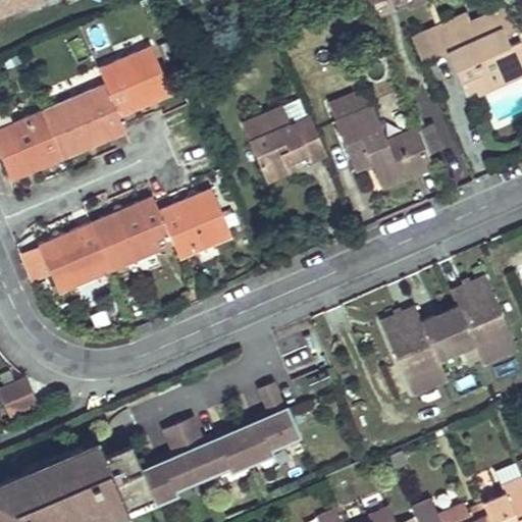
[(0,0),(0,13),(31,0),(0,0)]
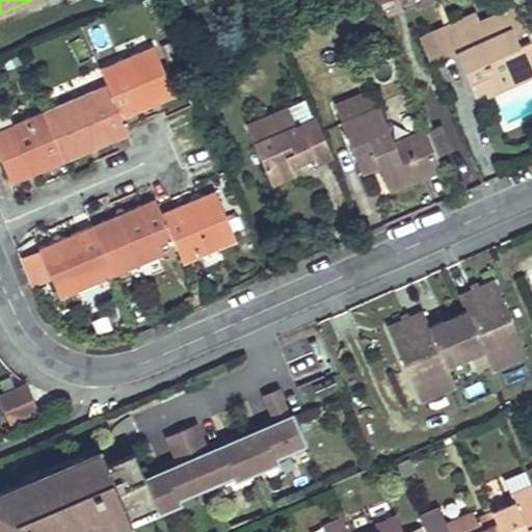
[(527,27),(516,5),(478,23),(474,12),(445,26),(420,37),(431,63),(457,52),(469,80),(480,76),(485,88),(487,92),(507,84),(503,76),(531,62),(531,38),(531,37),(520,43),(515,33),(527,27)]
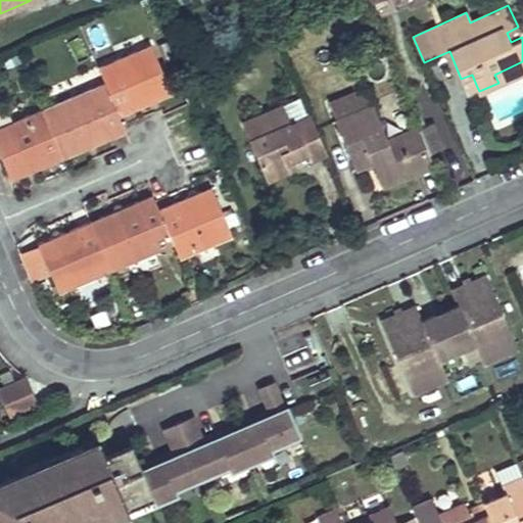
[(522,37),(518,27),(507,33),(511,42),(522,37)]
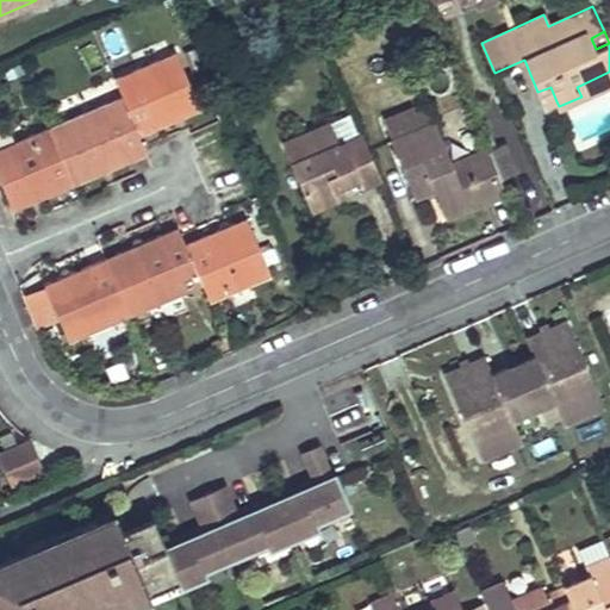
[(118,79),(125,97),(141,136),(201,110),(178,54),(118,79)]
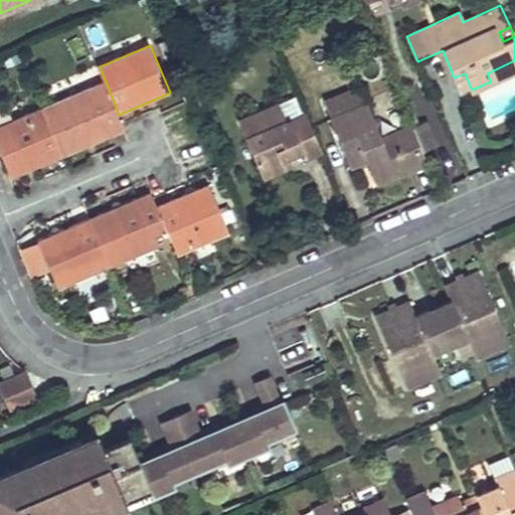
[(514,70),(514,60),(487,73),(491,81),(514,70)]
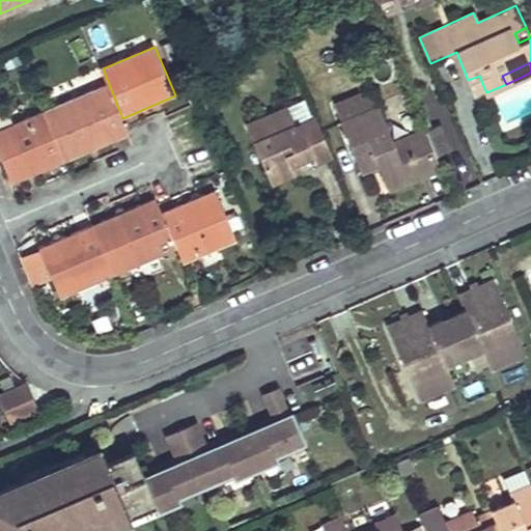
[(484,88),(479,76),(468,80),(473,92),(484,88)]
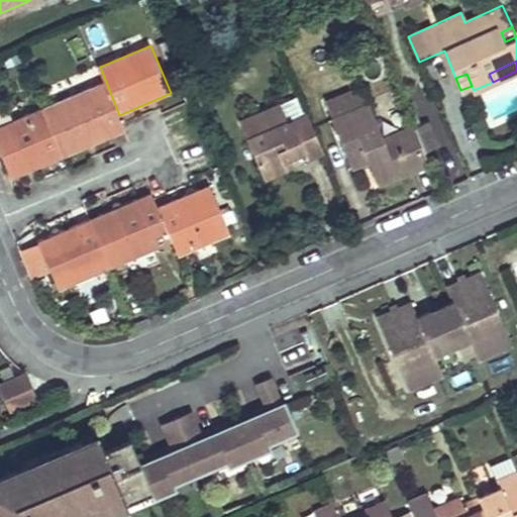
[(55,104),(75,151),(126,129),(123,123),(119,115),(106,82),(55,104)]
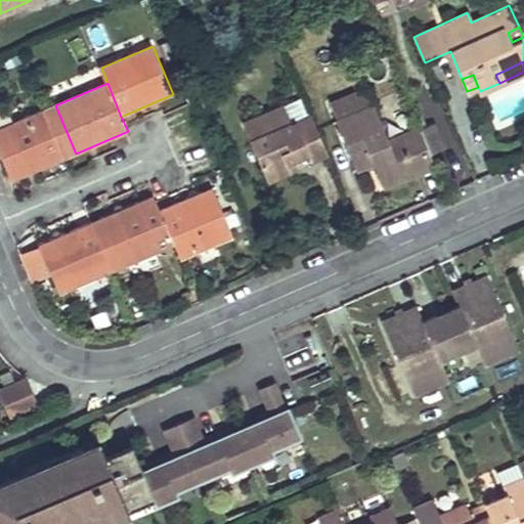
[(46,110),(67,158),(76,154),(55,105),(46,110)]
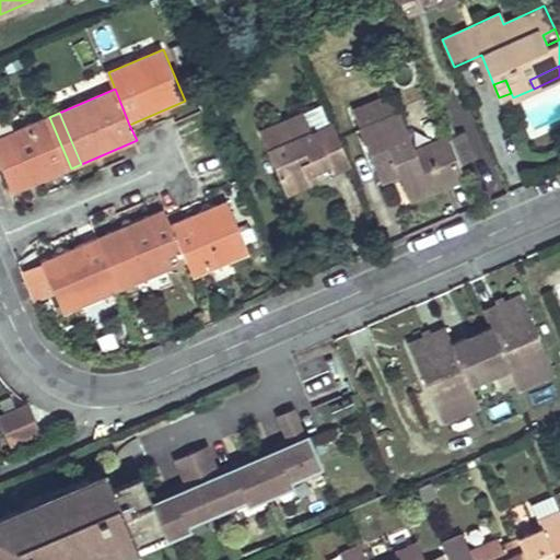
[(352,165),(334,121),(312,131),(304,113),(260,131),(286,193),(310,184),(307,175),(330,165),(335,173),(352,165)]
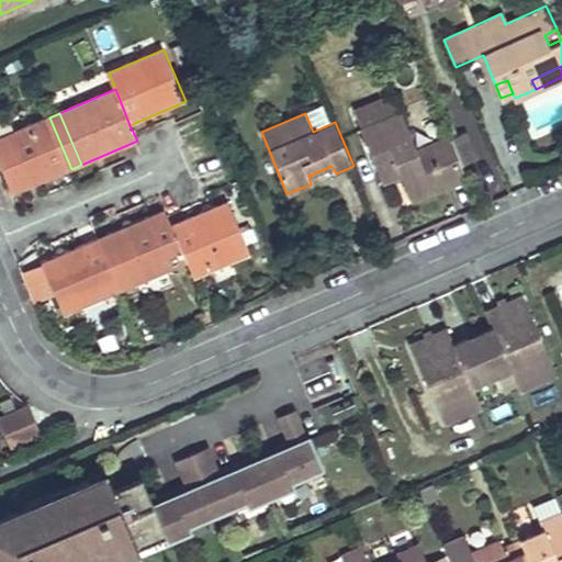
[(467,177),(449,135),(417,149),(403,113),(362,130),(378,170),(396,163),(401,175),(411,200),(467,177)]
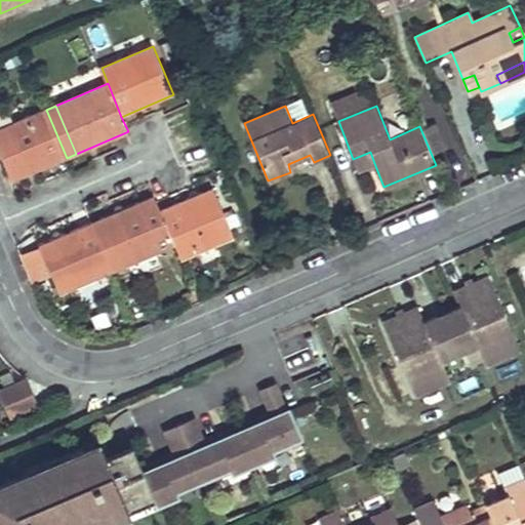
[(46,110),(0,128),(0,151),(13,182),(67,158),(46,110)]
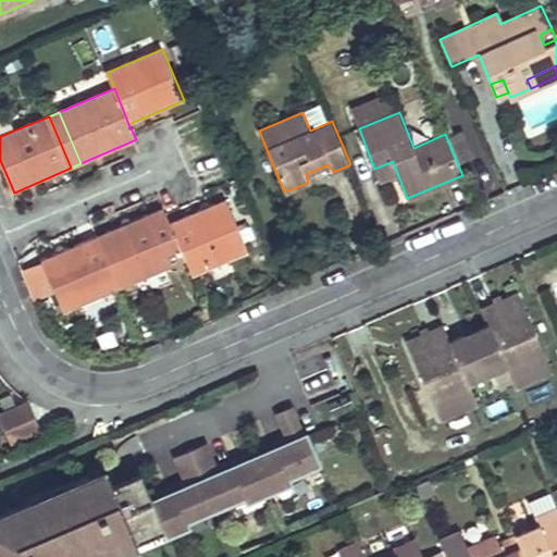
[(456,159),(471,156),(465,128),(449,132),(456,159)]
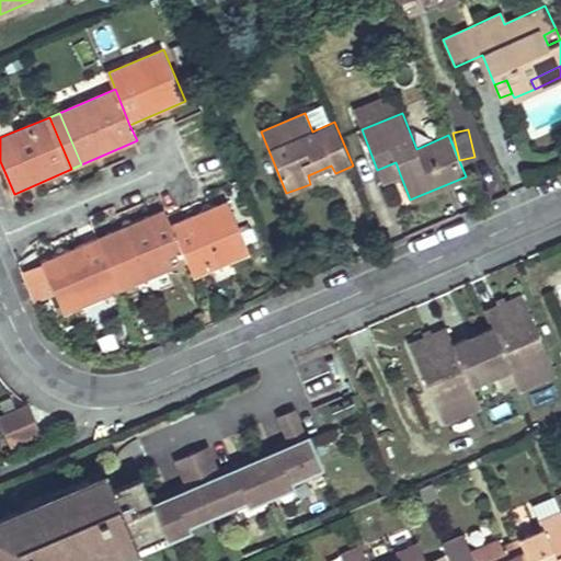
[(400,174),(396,162),(377,170),(381,181),(400,174)]
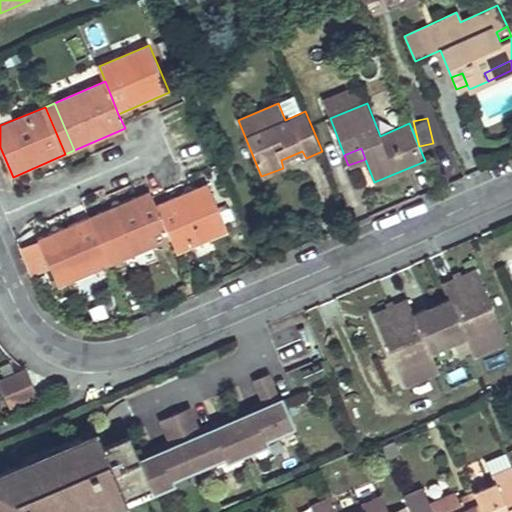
[(156,203),(171,238),(176,251),(229,228),(208,180),(156,203)]
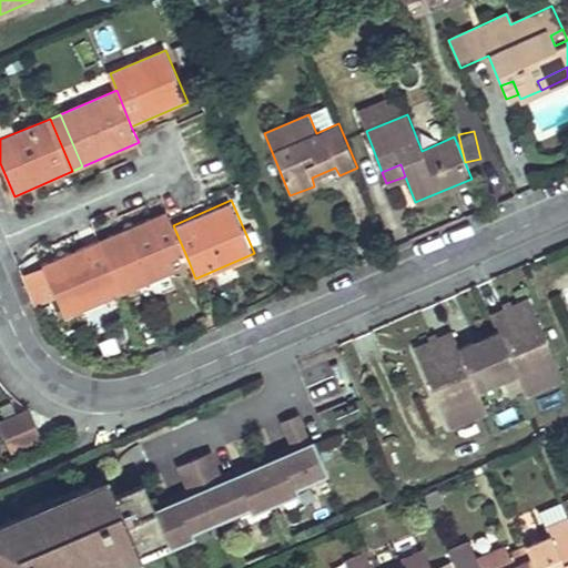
[(111,235),(134,288),(190,264),(173,225),(170,216),(168,211),(111,235)]
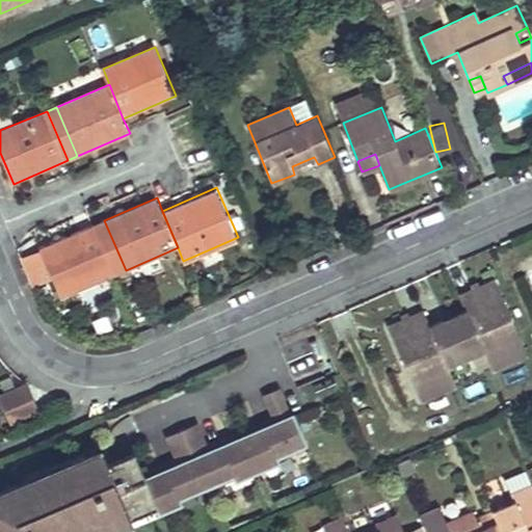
[(95,224),(115,274),(126,270),(104,220),(95,224)]
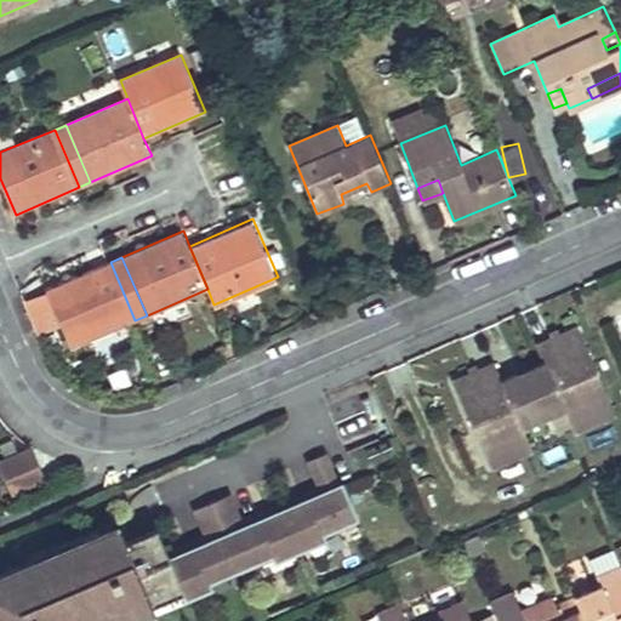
[(110,262),(47,289),(72,347),(135,320),(110,262)]
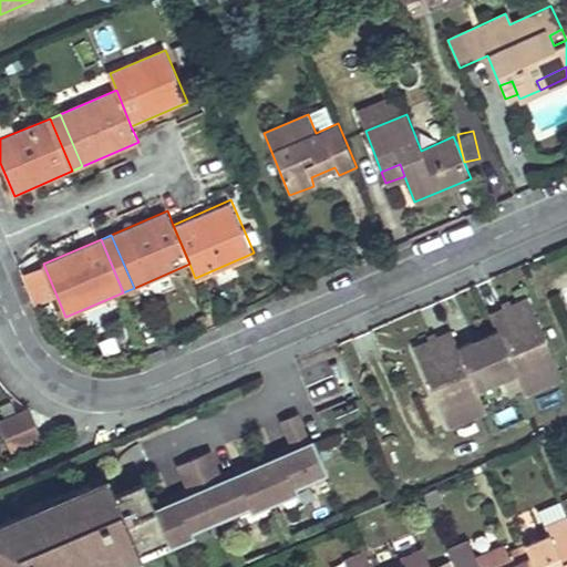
[(451,330),(414,346),(447,424),(485,409),(475,387),(513,370),(523,392),(559,377),(525,298),(488,313),(495,329),(457,346),(451,330)]
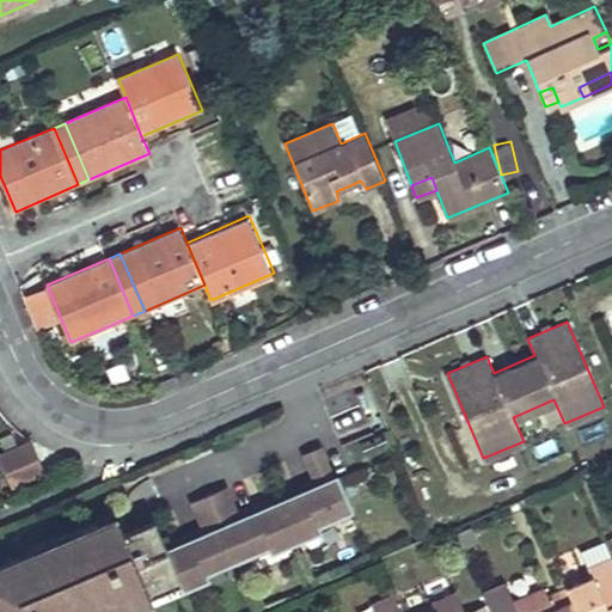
[(34,440),(0,447),(0,460),(4,477),(40,470),(34,440)]
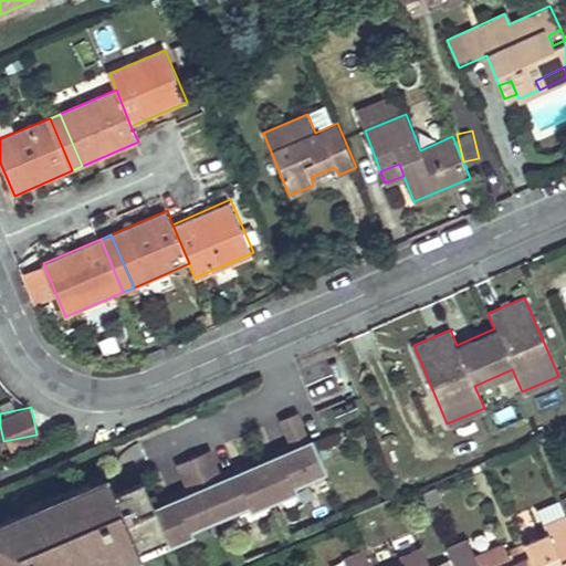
[(0,565),(115,565),(168,544),(189,535),(187,530),(248,503),(250,509),(293,491),(291,485),(322,472),(296,413),(280,421),(289,443),(292,450),(222,481),(219,473),(209,451),(176,465),(186,488),(188,494),(153,510),(149,502),(145,491),(114,504),(109,494),(103,479),(0,522),(0,565)]
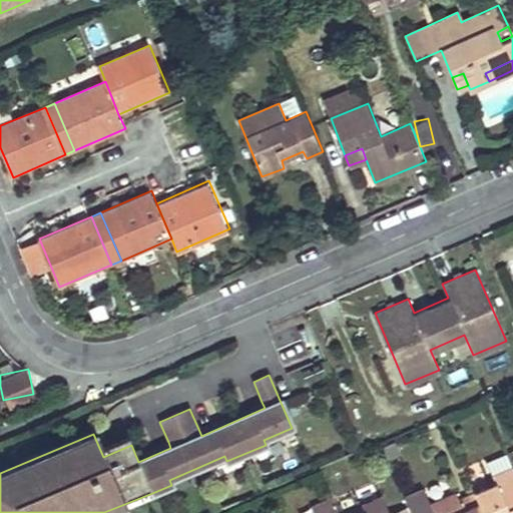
[(198,429),(201,436),(265,408),(262,402),(198,429)]
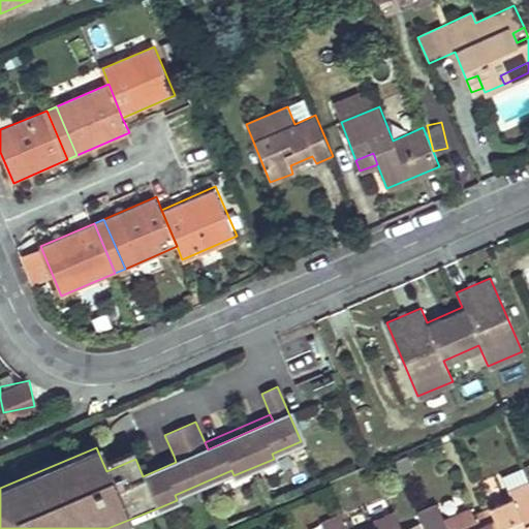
[(120,528),(159,512),(157,508),(107,528),(0,528),(0,488),(96,447),(94,443),(0,484),(0,528),(120,528)]
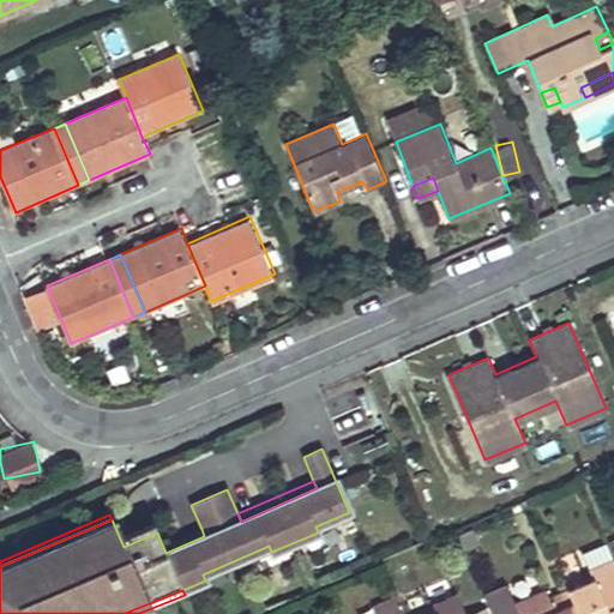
[(119,536),(124,547),(157,533),(152,521),(119,536)]
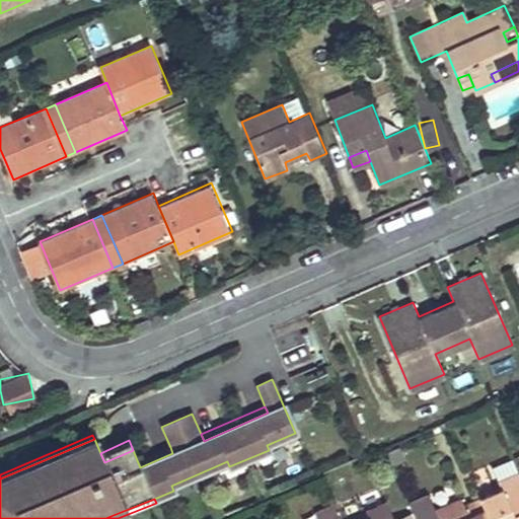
[(137,460),(140,467),(172,453),(170,447),(137,460)]
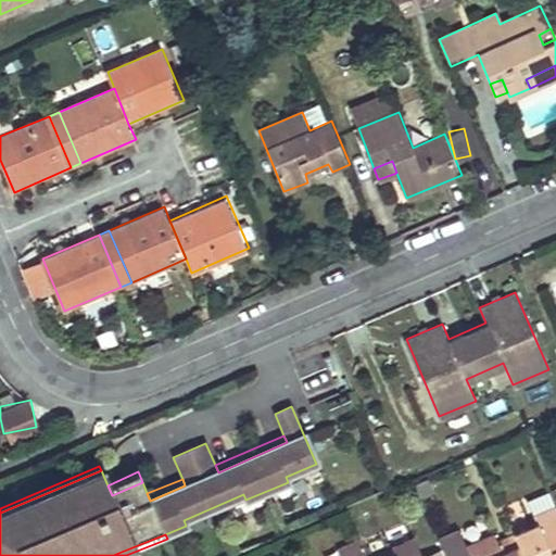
[(534,515),(555,505),(548,491),(529,501),(534,515)]
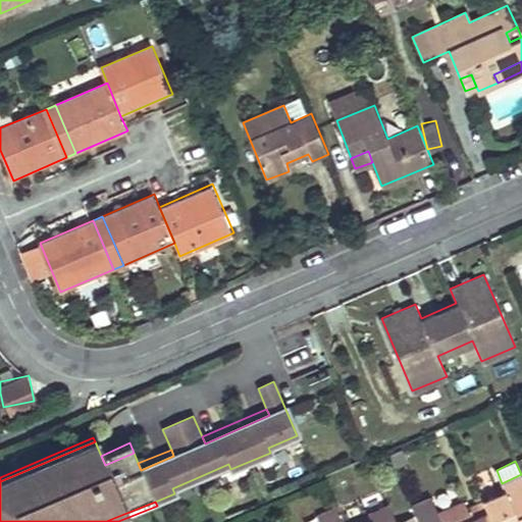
[(521,521),(521,477),(521,474),(502,483),(505,490),(481,502),(485,511),(489,521),(521,521)]
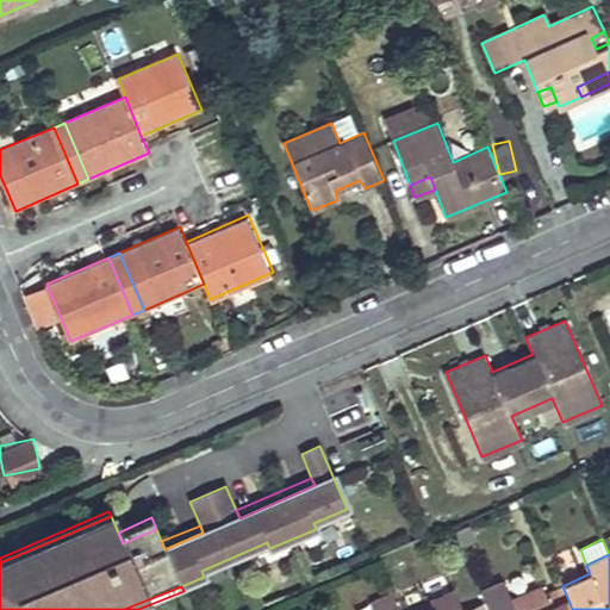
[(461,609),(453,590),(429,601),(434,609),(433,609),(461,609)]
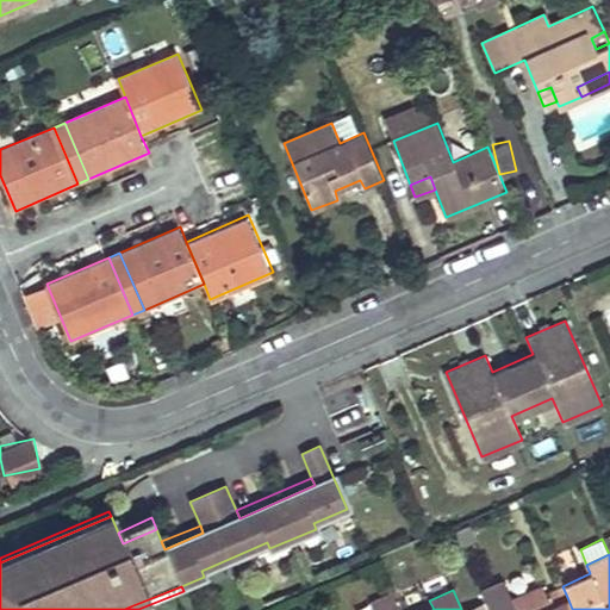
[(403,609),(394,592),(369,603),(372,609),(403,609)]
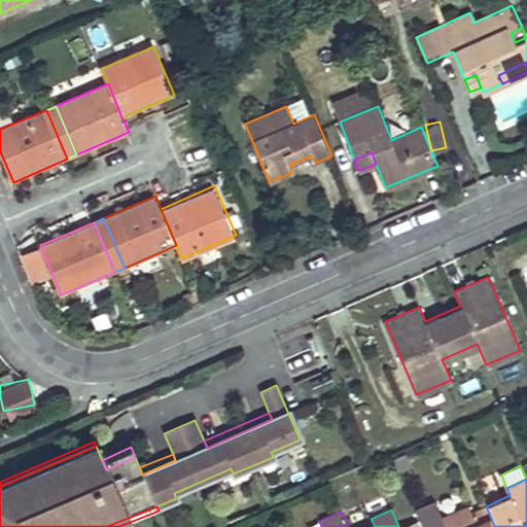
[(494,526),(490,516),(463,526),(494,526)]
